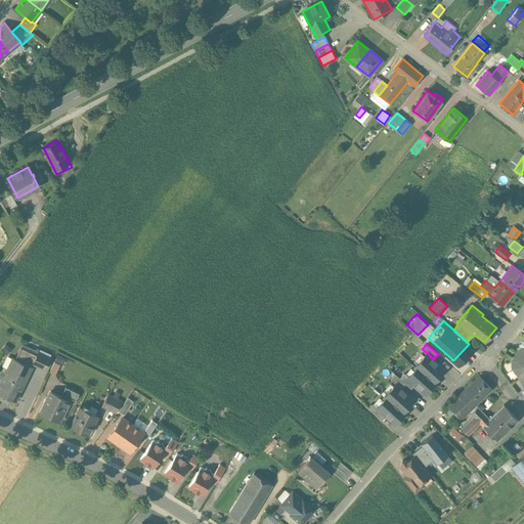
[(523,345),(519,352),(513,360),(513,367),(520,377),(519,377),(523,383),(523,345)]
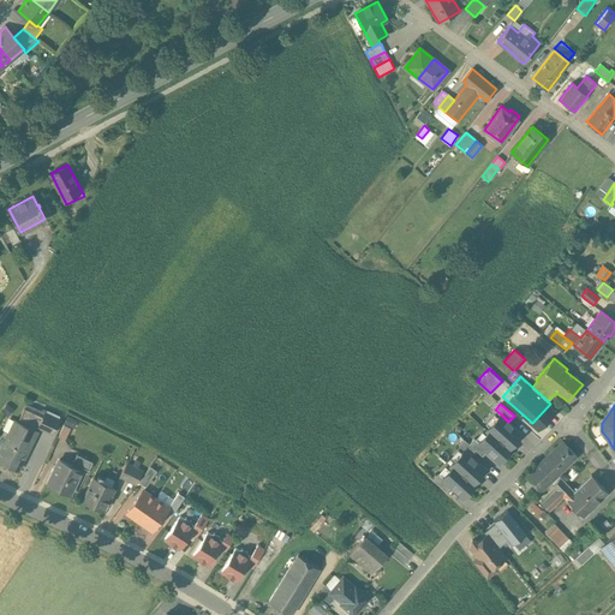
[(42,417),(24,408),(18,422),(37,430),(40,427),(39,427),(42,417)]
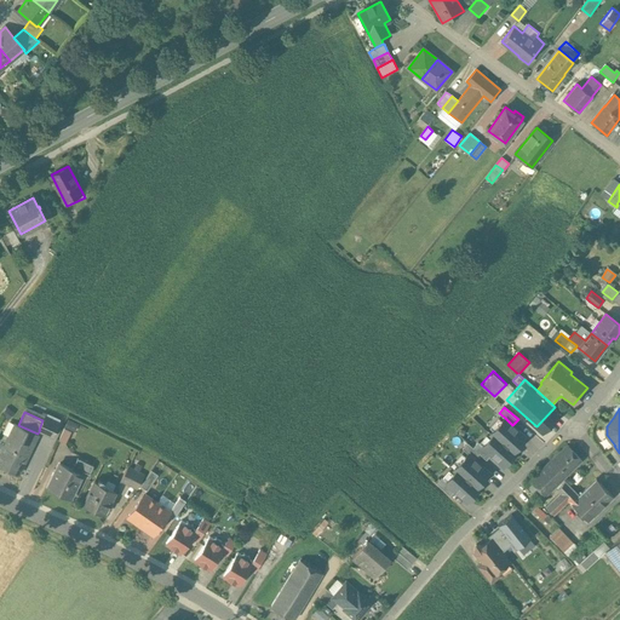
[(59,423),(45,415),(42,420),(39,430),(40,430),(53,436),(59,423)]
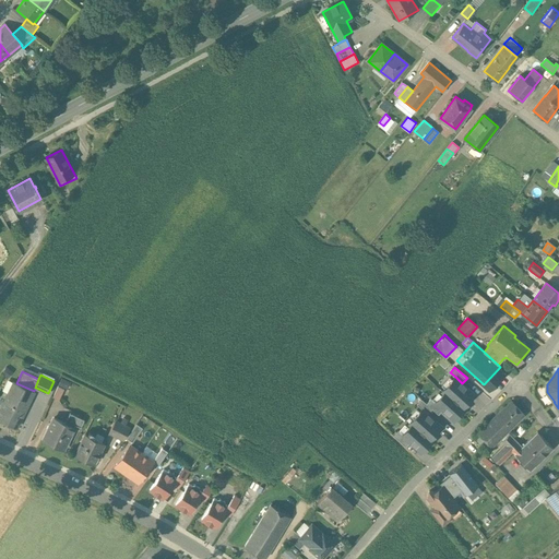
[(462,383),(455,377),(449,382),(468,400),(474,394),(462,383)]
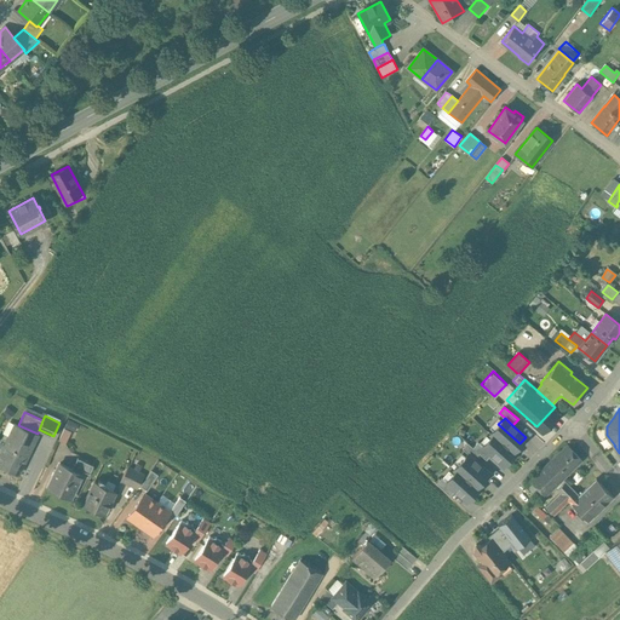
[(16,424),(0,454),(0,464),(18,474),(38,434),(18,425),(16,424)]
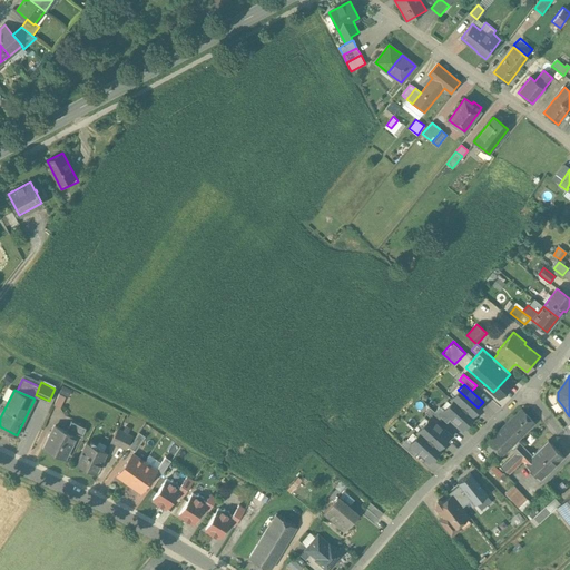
[(473,414),(478,408),(458,390),(451,397),(453,400),(471,415),(473,414)]
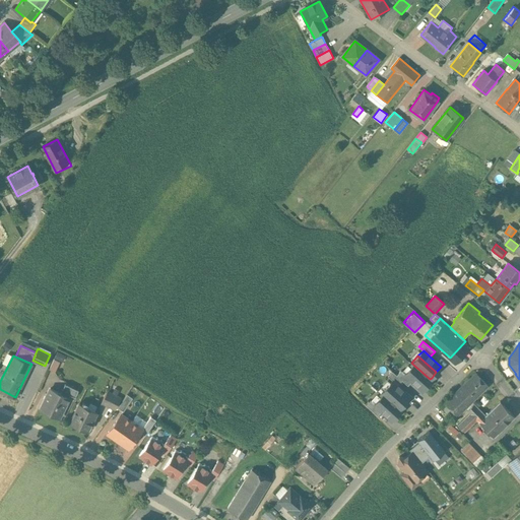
[(60,362),(54,360),(49,370),(55,372),(60,362)]
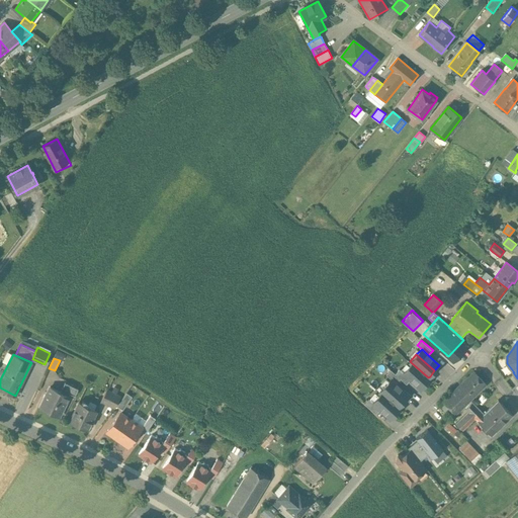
[(430,376),(428,377),(412,363),(403,372),(411,379),(421,389),(431,377),(430,376)]
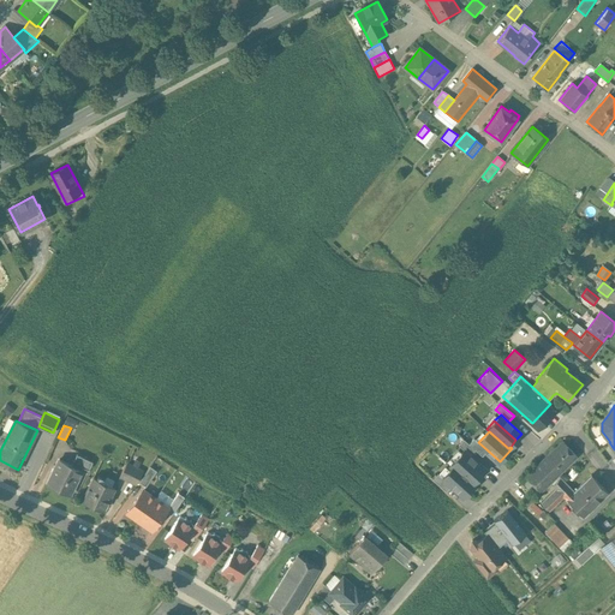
[(469,443),(464,439),(459,445),(464,451),(471,457),(477,451),(469,443)]
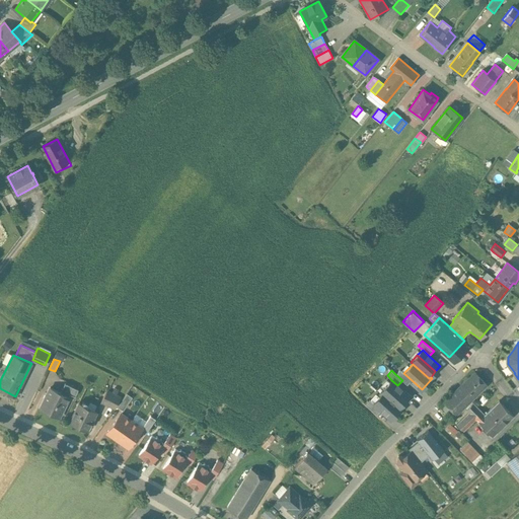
[(399,370),(395,374),(402,380),(408,384),(412,380),(403,373),(399,370)]
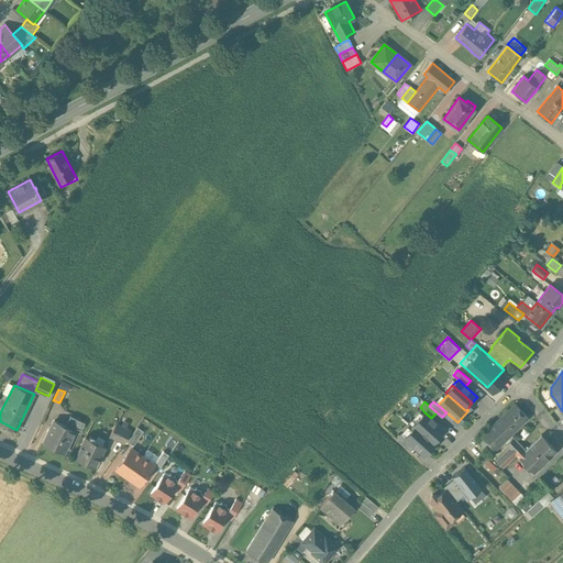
[(515,404),(481,435),(487,441),(495,450),(528,418),(515,404)]
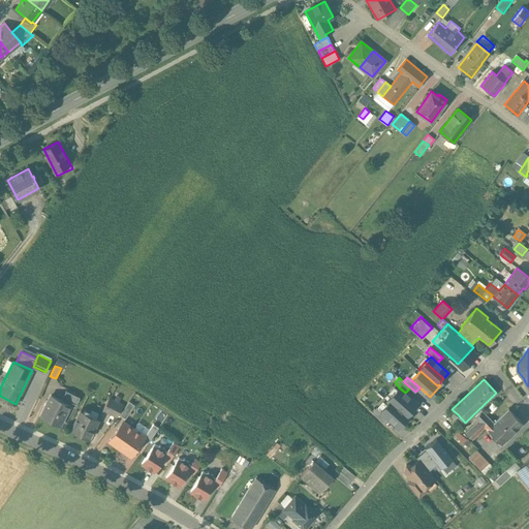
[(405,393),(399,387),(395,393),(413,409),(417,404),(405,393)]
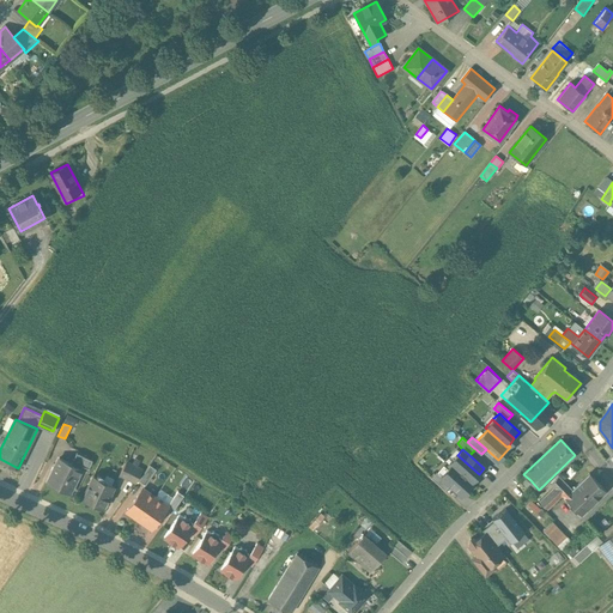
[(92,460),(77,453),(73,461),(89,468),(92,460)]
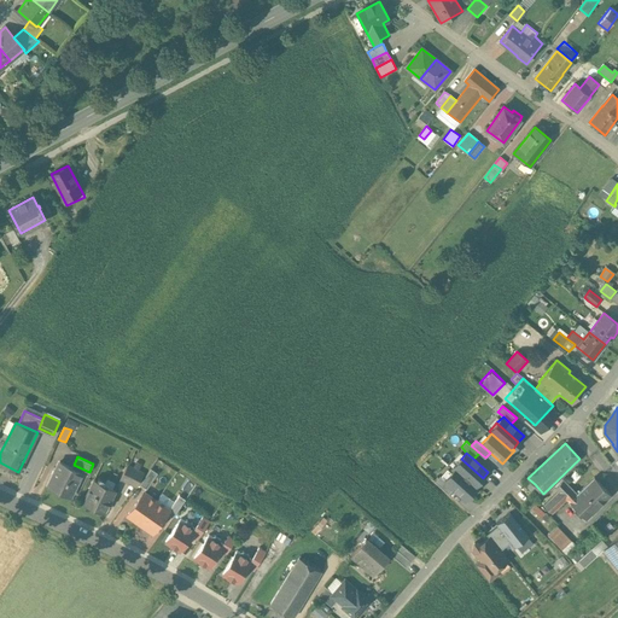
[(477,484),(483,478),(461,459),(453,467),(455,468),(474,487),(477,484)]
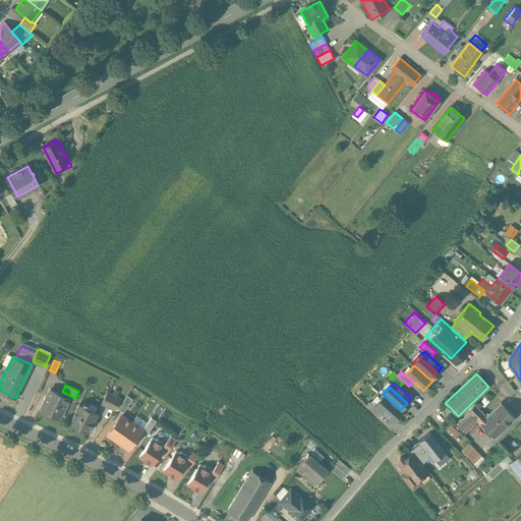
[(68,398),(50,389),(41,409),(59,418),(68,398)]
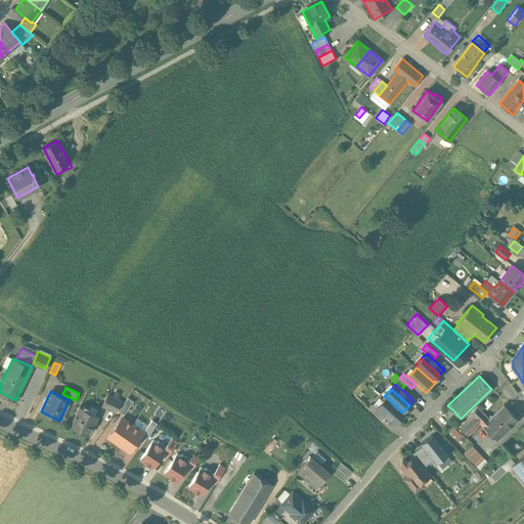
[(122,401),(107,394),(102,405),(116,412),(122,401)]
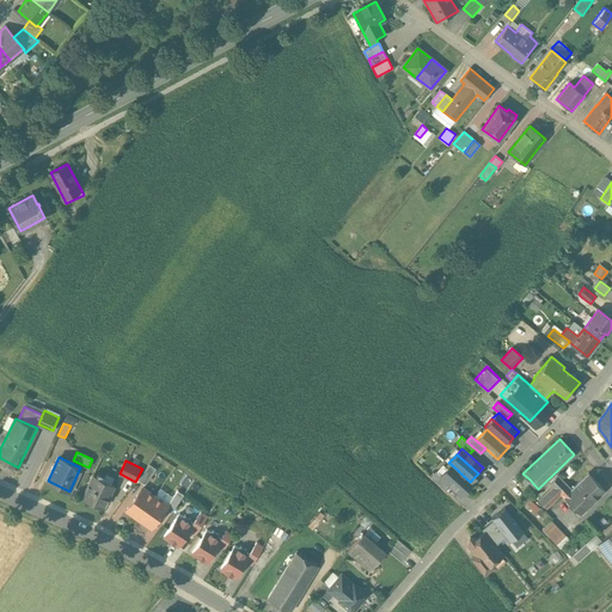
[(150,464),(139,479),(145,484),(155,469),(150,464)]
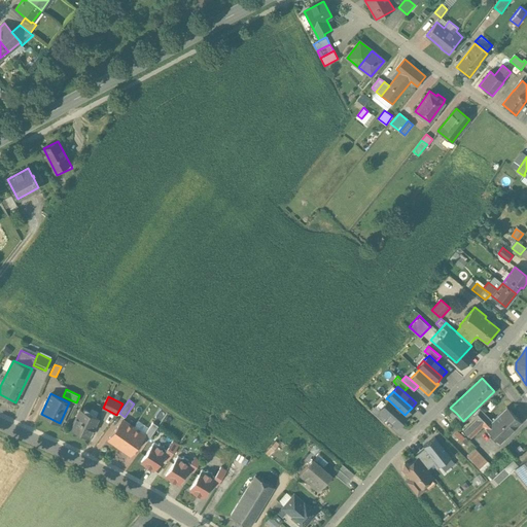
[(408,415),(407,413),(405,415),(388,399),(379,410),(386,416),(397,426),(408,415)]
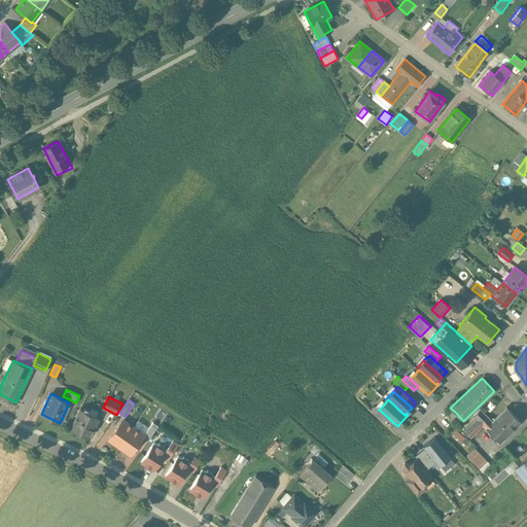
[(376,406),(372,411),(382,420),(386,416),(379,410),(376,406)]
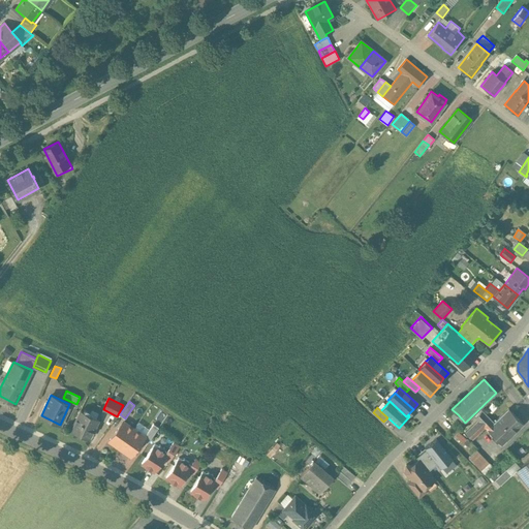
[(458,414),(452,409),(447,413),(453,419),(458,414)]
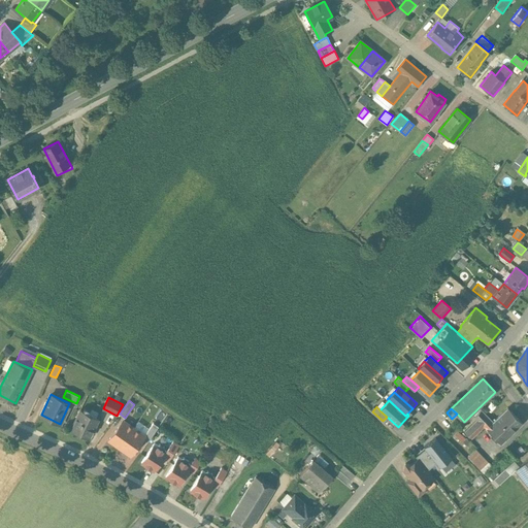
[(98,419),(80,409),(70,429),(89,437),(98,419)]
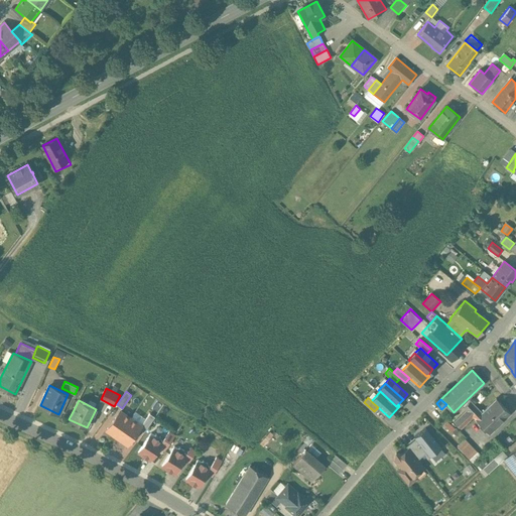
[(494,400),(482,412),(470,400),(464,406),(467,409),(473,416),(489,433),(509,413),(497,400),(494,400)]
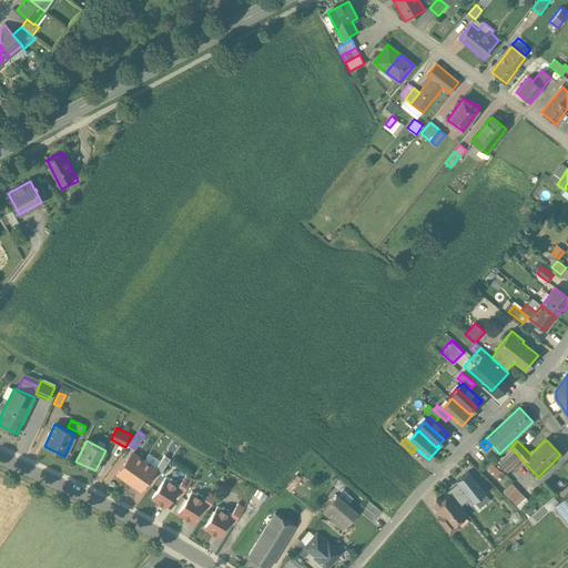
[(514,450),(499,464),(507,472),(520,458),(514,450)]
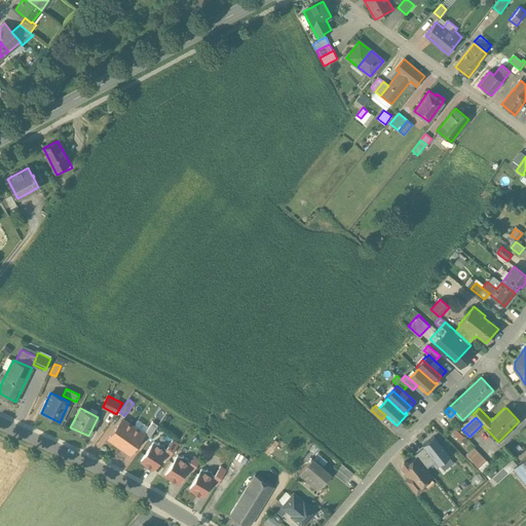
[(122,418),(108,439),(119,446),(134,426),(122,418)]
